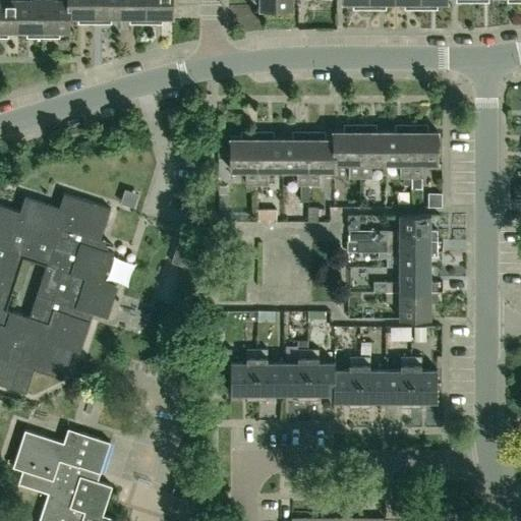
[(17,29),(17,0),(0,0),(0,35),(3,36),(3,29),(17,29)]
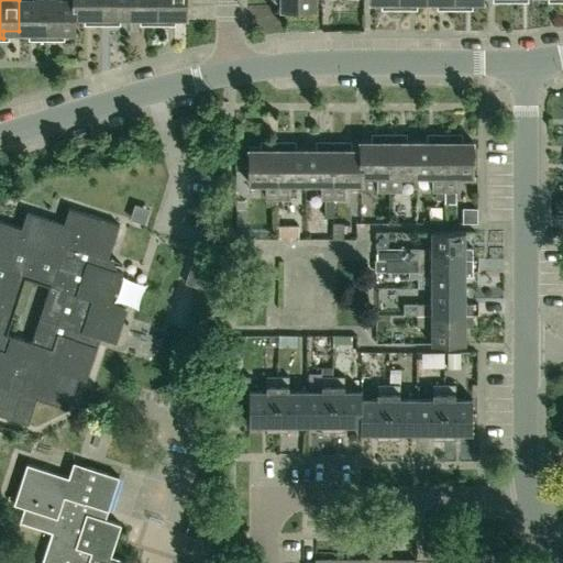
[(47,39),(47,3),(46,0),(19,0),(19,31),(35,31),(34,39),(47,39)]
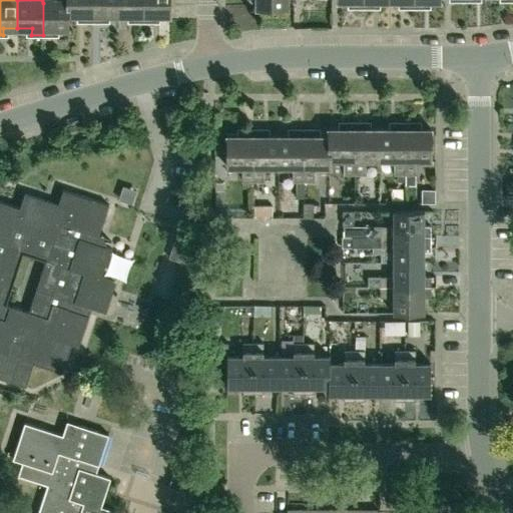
[(52,35),(52,29),(68,28),(68,15),(68,11),(68,0),(42,0),(43,3),(43,35),(52,35)]
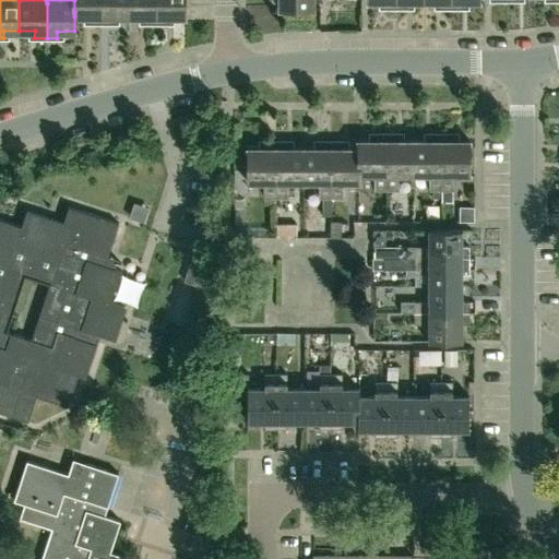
[(102,0),(74,0),(74,12),(74,16),(91,16),(91,23),(102,23),(102,0)]
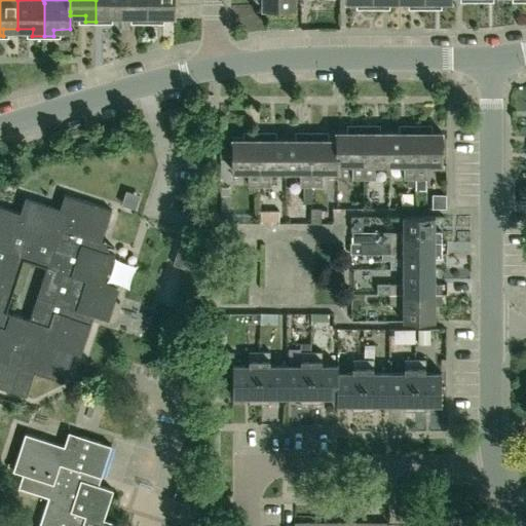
[(122,15),(121,0),(96,0),(96,22),(107,22),(107,15),(122,15)]
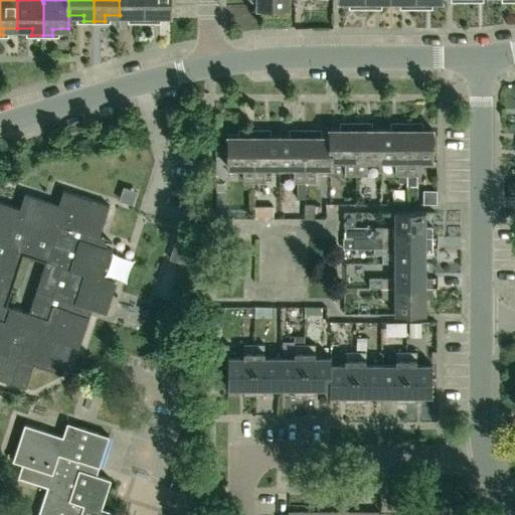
[(145,21),(145,0),(119,0),(120,15),(134,15),(134,21),(145,21)]
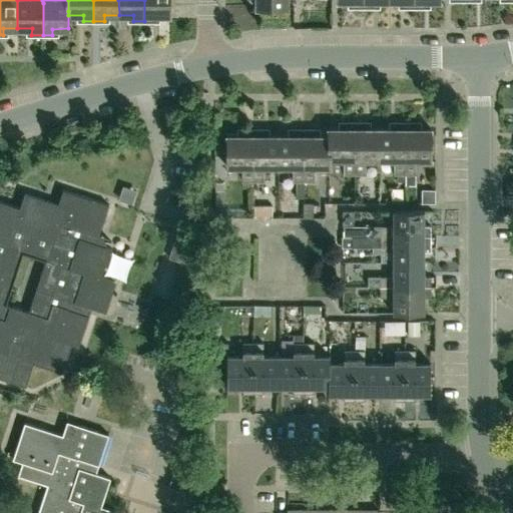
[(144,0),(144,21),(155,21),(155,15),(170,15),(169,0),(144,0)]
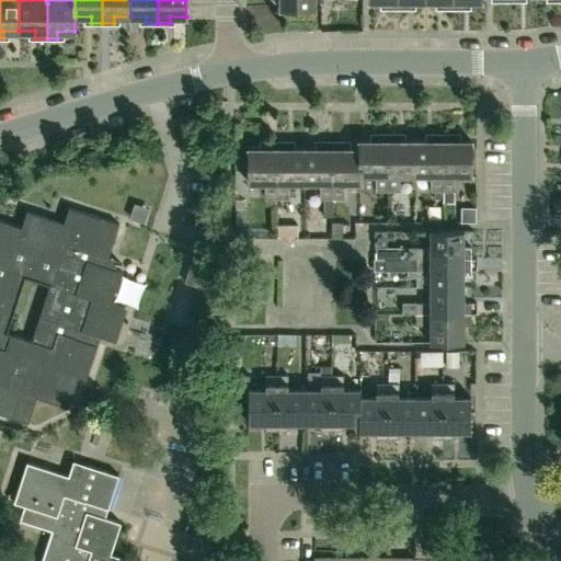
[(434,198),(443,199),(443,134),(431,134),(431,140),(415,140),(415,176),(431,176),(431,190),(434,190),(434,198)]
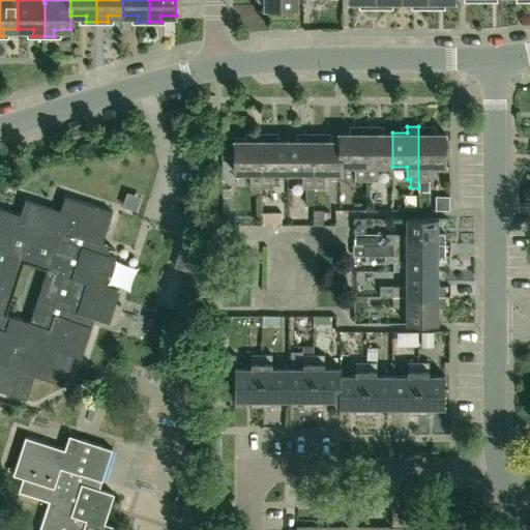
[(418,126),(418,188),(418,192),(429,192),(429,179),(430,179),(430,167),(445,167),(445,134),(430,134),(430,126),(418,126)]
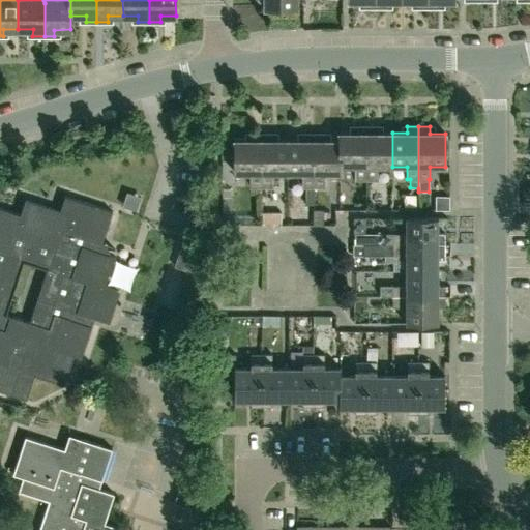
[(355,179),(365,179),(365,127),(355,127),(355,134),(340,134),(340,141),(340,166),(355,166),(355,179)]
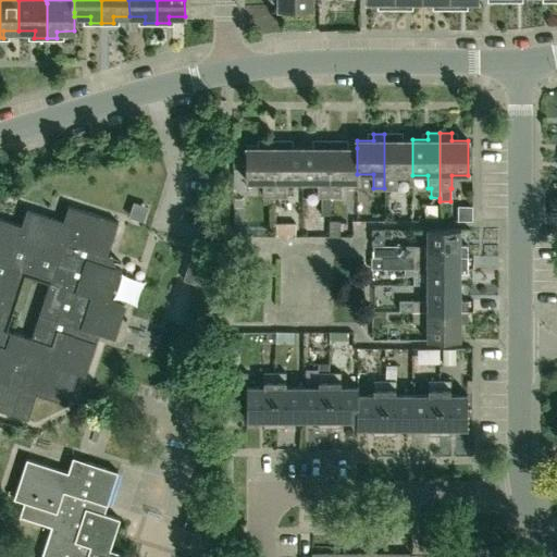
[(412,175),(412,139),(396,139),(396,134),(384,134),(384,188),(396,188),(396,175),(412,175)]
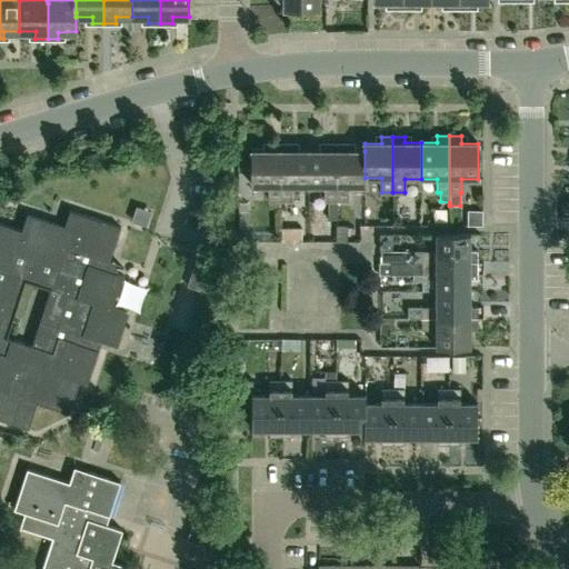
[(280,200),(281,200),(281,142),(269,142),(269,151),(252,151),(252,185),(269,185),(269,200),(270,200),(270,206),(280,207),(280,200)]
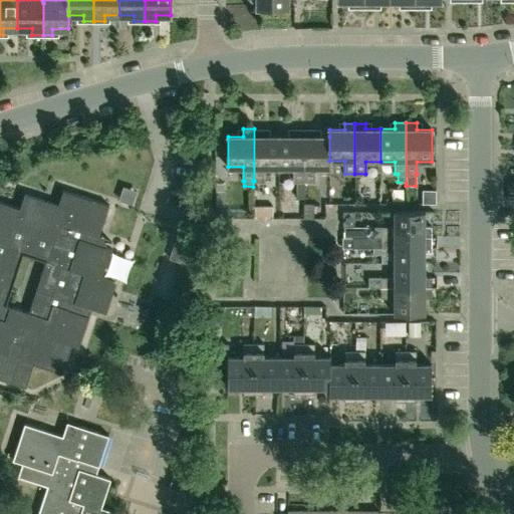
[(279,167),(279,137),(264,137),(264,129),(254,129),(254,181),(264,181),(264,167),(279,167)]
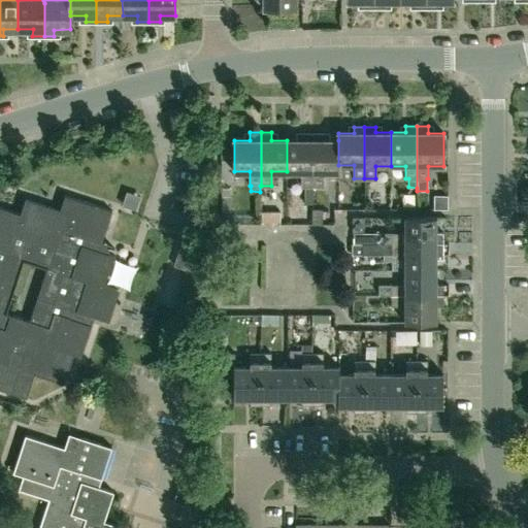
[(300,185),(312,185),(312,132),(300,132),(300,140),(287,140),(287,171),(300,171),(300,185)]
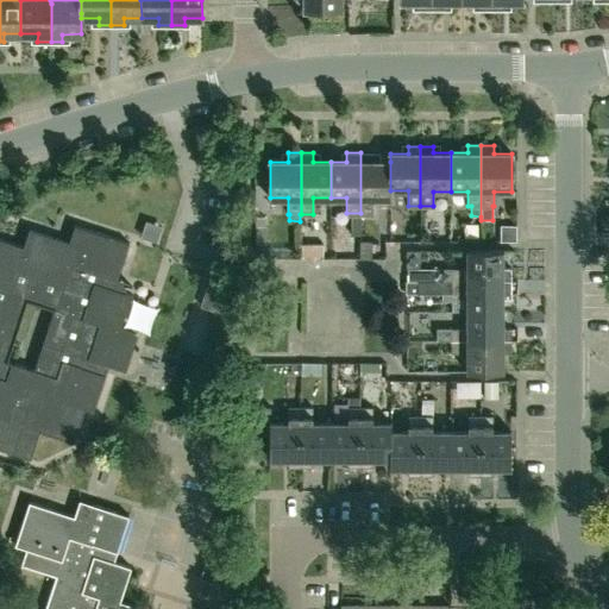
[(390,162),(372,162),(372,152),(360,152),(360,213),(372,213),(372,198),(390,198),(390,190),(390,162)]
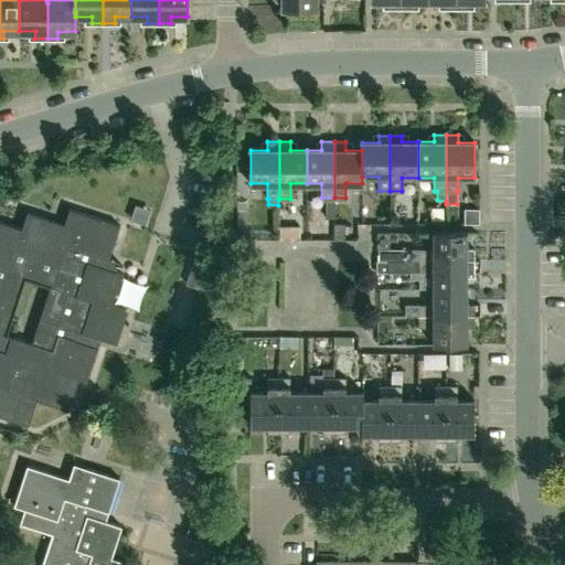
[(27,228),(21,226),(0,220),(0,414),(29,424),(38,398),(68,408),(78,377),(87,381),(100,337),(117,342),(128,309),(110,304),(120,273),(106,267),(119,225),(68,209),(64,224),(31,213),(27,228)]
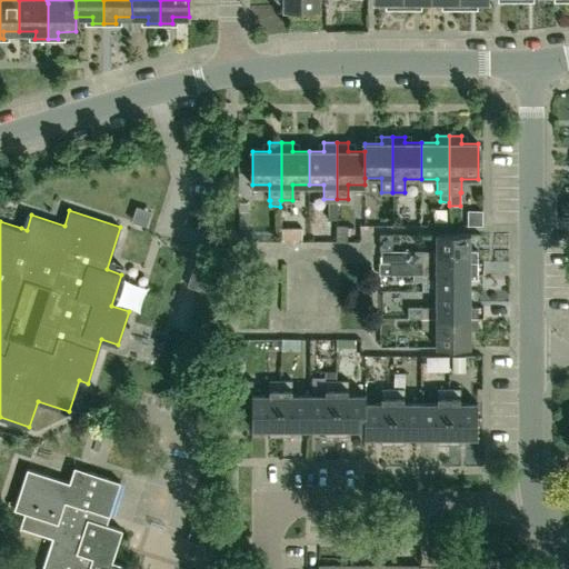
[(408,261),(477,262),(477,250),(470,250),(470,233),(436,233),(436,250),(408,250),(408,261)]
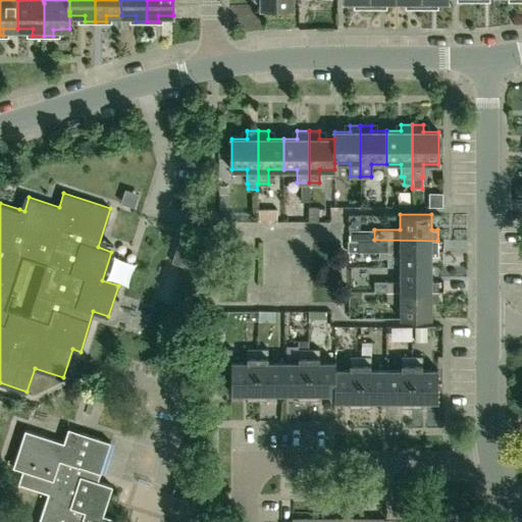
[(349,229),(360,229),(360,215),(349,215),(349,229)]
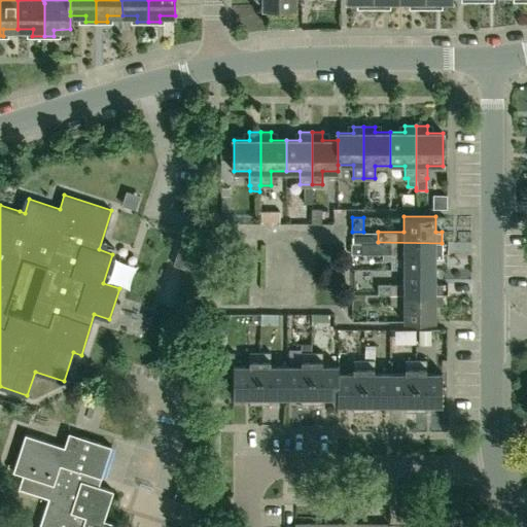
[(442,253),(442,243),(378,242),(361,242),(361,253),(403,253),(402,269),(435,269),(435,253),(442,253)]
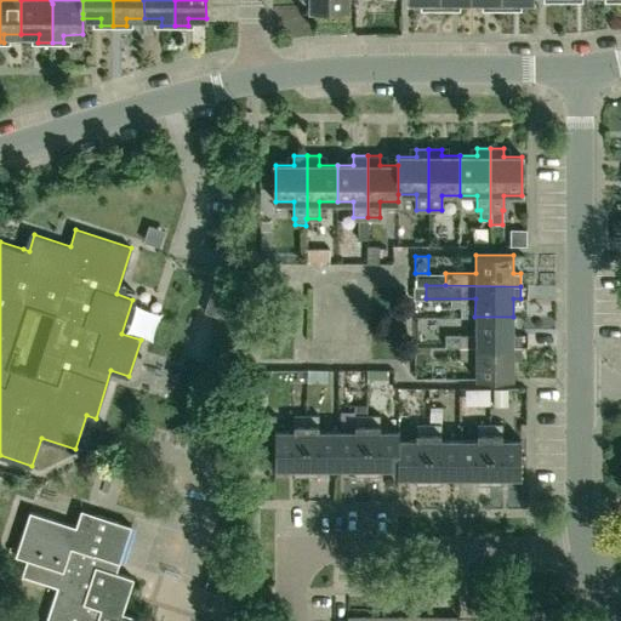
[(223,298),(210,295),(204,312),(217,317),(223,298)]
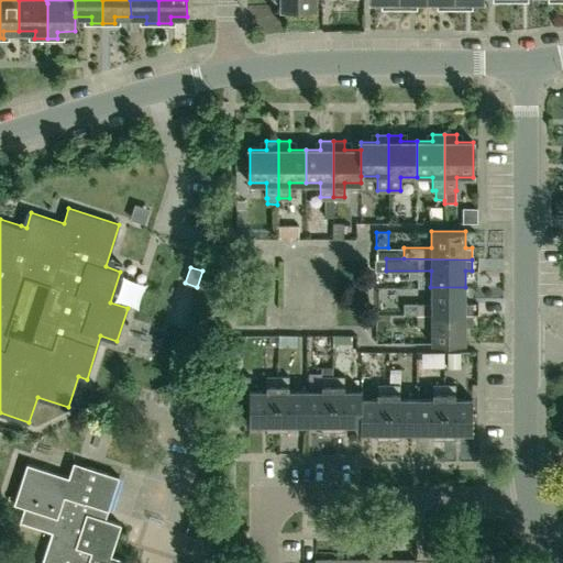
[(465,302),(465,287),(430,287),(430,302),(417,302),(417,305),(404,305),(404,315),(417,315),(472,315),(472,302),(465,302)]
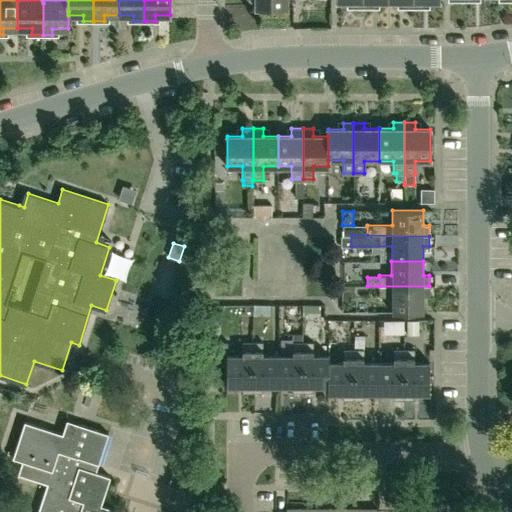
[(379,286),(379,297),(391,297),(391,311),(423,312),(423,297),(429,297),(429,286),(379,286)]
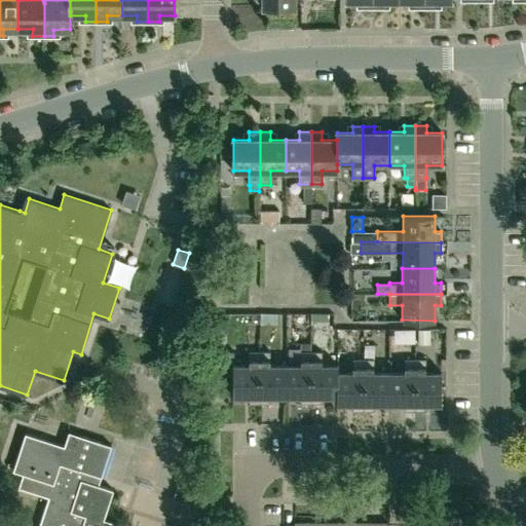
[(434,343),(433,327),(422,327),(423,343),(434,343)]
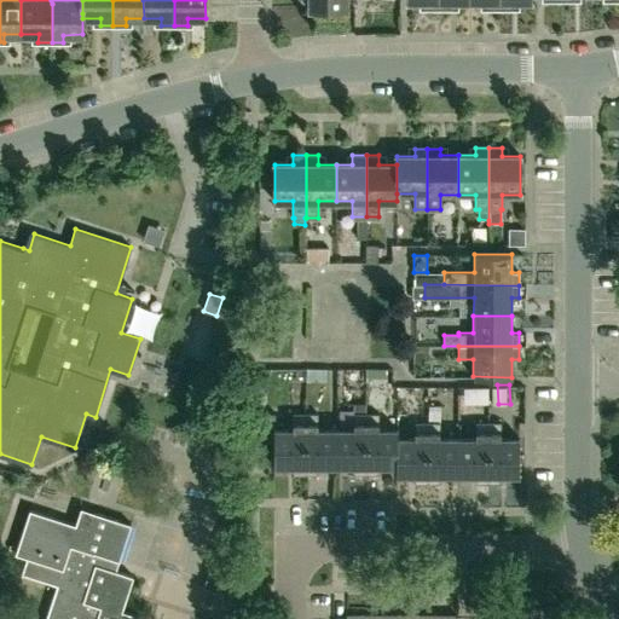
[(273,429),(275,429),(275,414),(260,414),(260,431),(273,431),(273,429)]
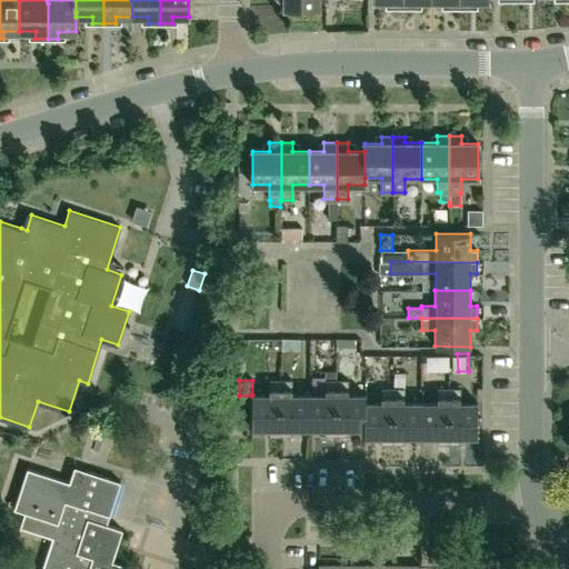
[(269,437),(280,437),(280,380),(269,380),(269,395),(252,395),(251,395),(251,396),(251,430),(269,430),(269,437)]
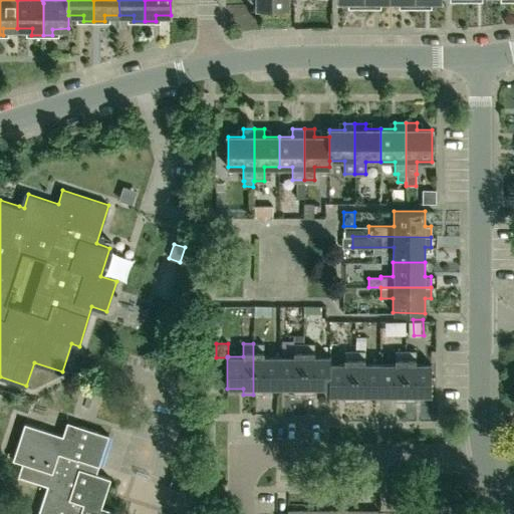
[(278,389),(278,356),(263,356),(263,343),(253,343),(253,395),(263,395),(263,389),(278,389)]
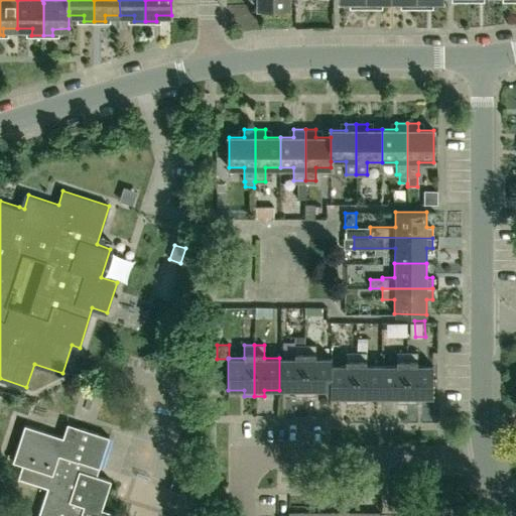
[(294,396),(304,396),(304,345),(294,345),(294,358),(279,358),(279,390),(294,390),(294,396)]
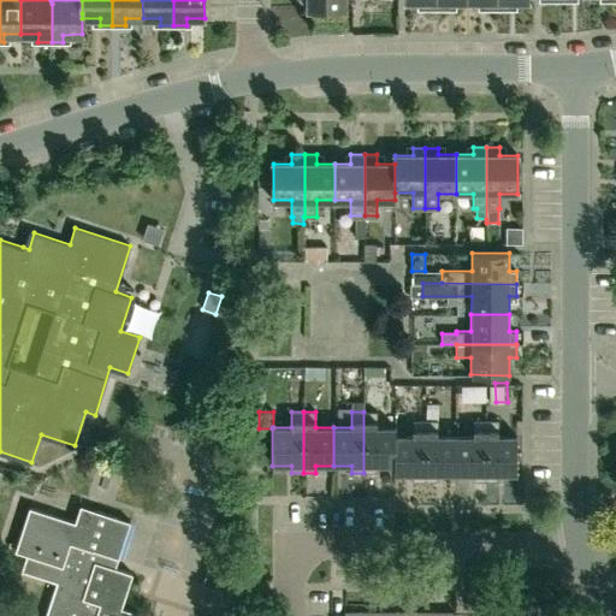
[(394,466),(395,436),(395,427),(377,427),(377,412),(363,412),(363,473),(377,473),(377,466),(394,466)]
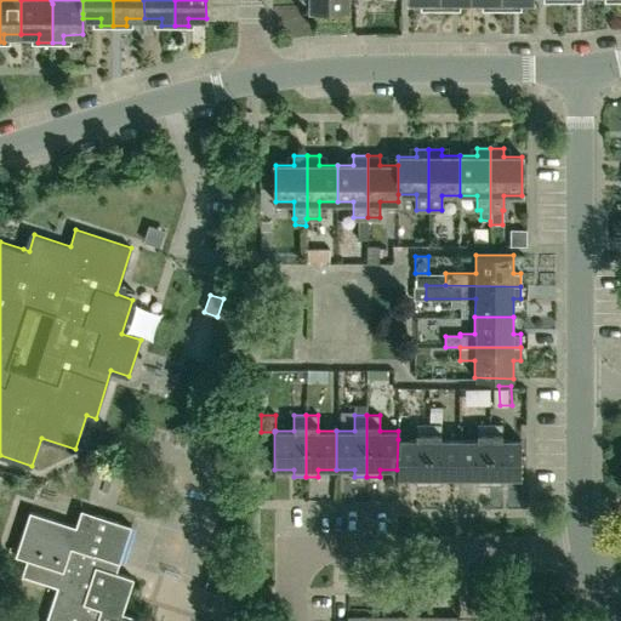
[(478,485),(490,485),(490,423),(478,423),(478,439),(460,439),(460,477),(478,477),(478,485)]
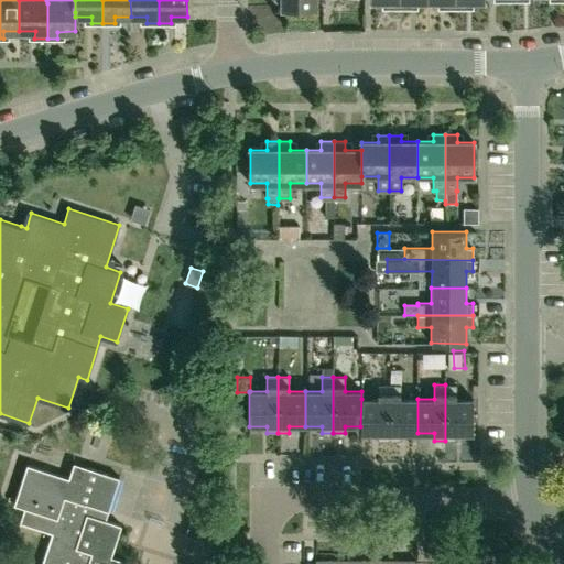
[(445,384),(445,441),(456,441),(456,433),(473,433),(473,399),(456,399),(456,384),(445,384)]
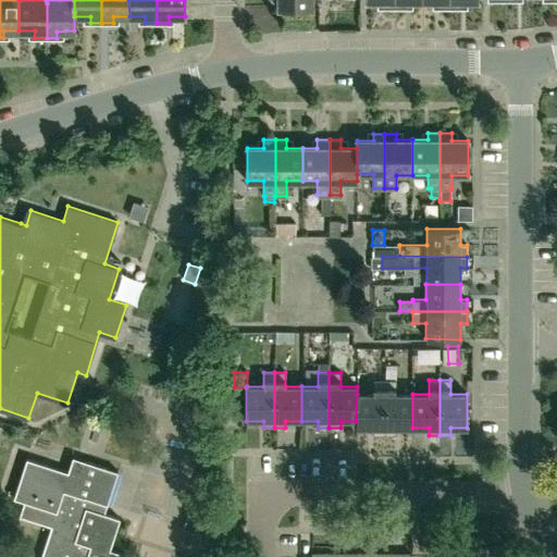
[(373,435),(385,435),(385,381),(374,381),(374,394),(357,394),(356,421),(356,428),(373,428),(373,435)]
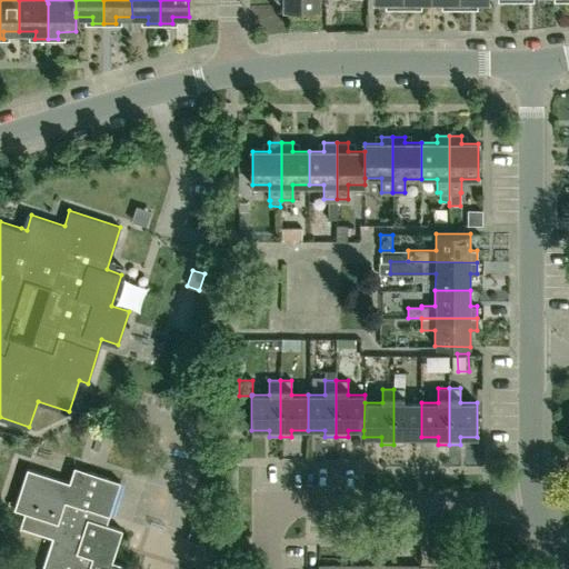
[(421,437),(421,402),(405,402),(405,389),(393,389),(393,445),(405,445),(405,437),(421,437)]
